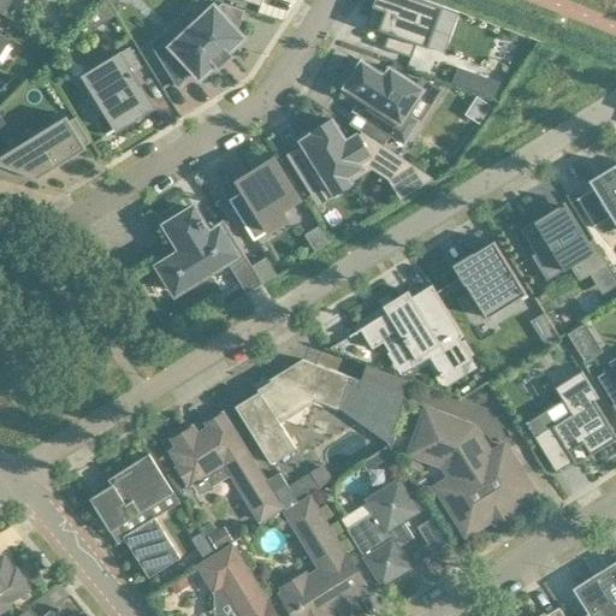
[(0,0),(0,11),(3,13),(11,0),(0,0)]
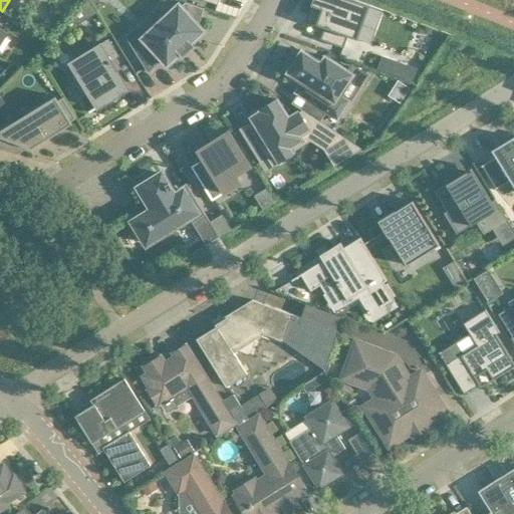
[(89,0),(85,0),(82,3),(90,16),(97,12),(89,0)]
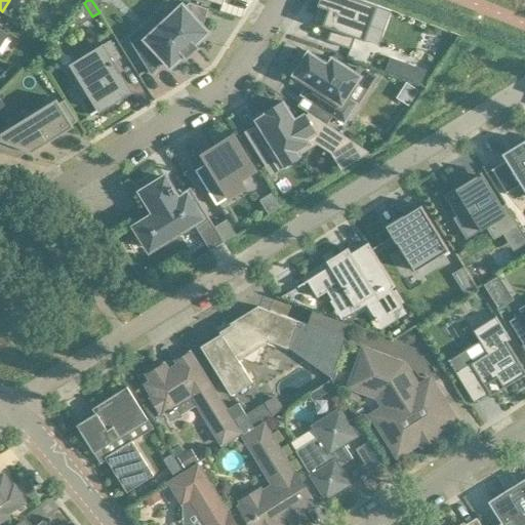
[(364,0),(319,0),(314,13),(326,17),(323,25),(331,28),(327,40),(351,48),(356,36),(365,40),(370,25),(384,30),(391,9),(377,5),(364,0)]
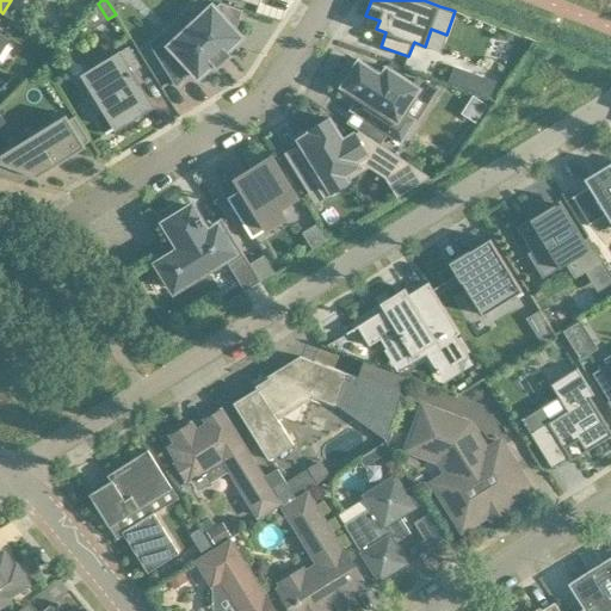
[(213,5),(173,41),(164,31),(155,39),(152,42),(150,43),(174,80),(177,84),(192,69),(199,76),(215,62),(217,66),(217,65),(226,57),(229,54),(227,50),(235,43),(242,36),(236,30),(242,10),(220,2),(215,7),(213,5)]
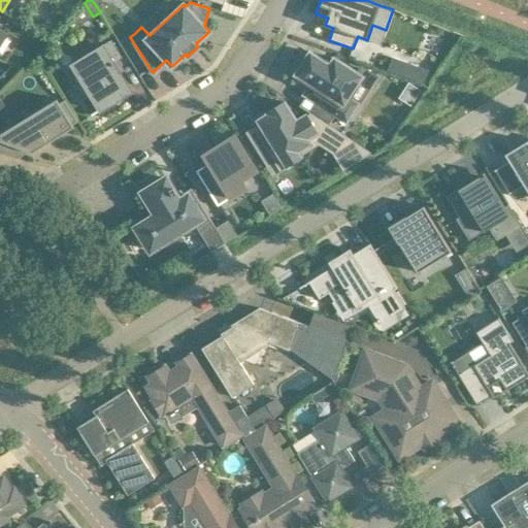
[(0,46),(9,33),(0,27),(0,18),(1,17),(0,15),(0,46)]
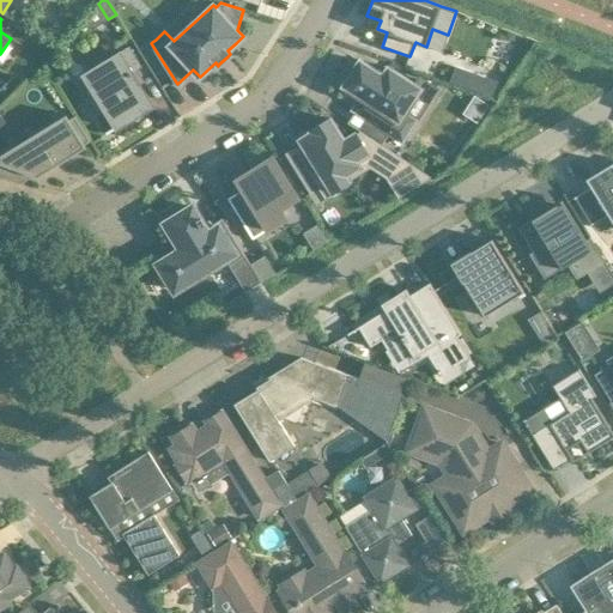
[(152,105),(132,72),(141,66),(129,47),(84,74),(96,93),(91,97),(101,111),(105,109),(116,128),(152,105)]
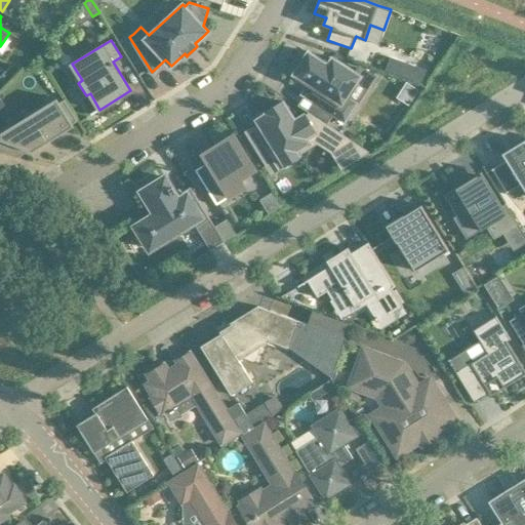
[(301,53),(294,67),(297,69),(294,73),(294,74),(310,83),(303,93),(345,121),(356,103),(347,97),(361,75),(338,61),(332,57),(332,58),(328,64),(309,51),(306,55),(301,53)]
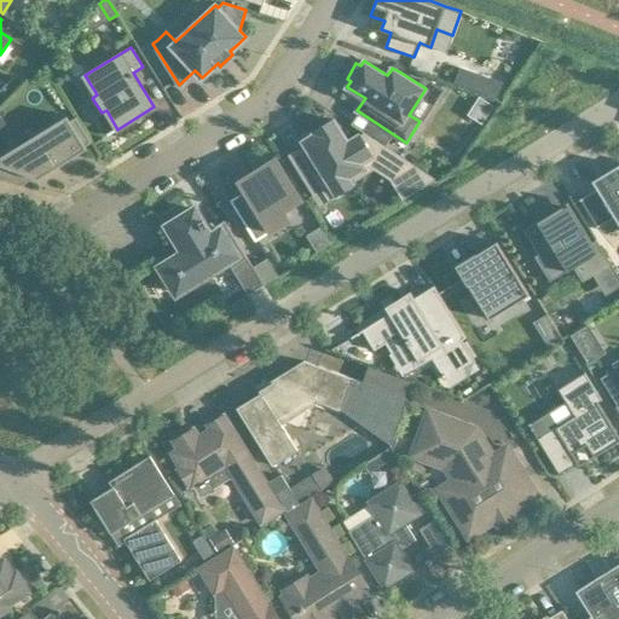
[(460,65),(455,81),(497,97),(503,81),(486,75),(484,80),(474,76),(475,71),(460,65)]
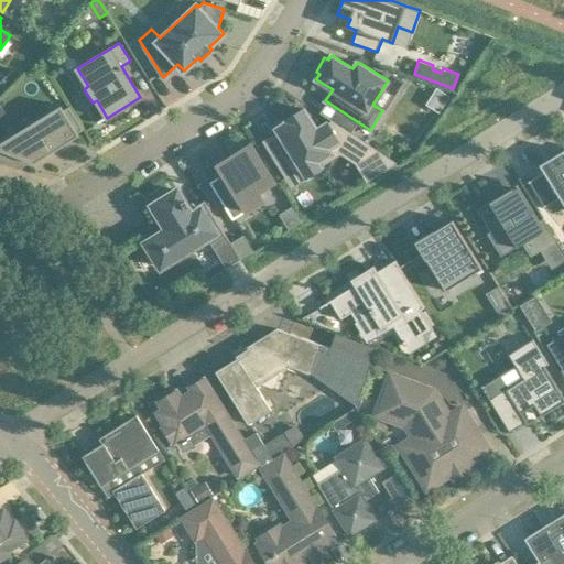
[(84,129),(69,106),(64,109),(61,105),(0,142),(0,162),(19,169),(31,162),(34,163),(79,136),(78,133),(84,129)]
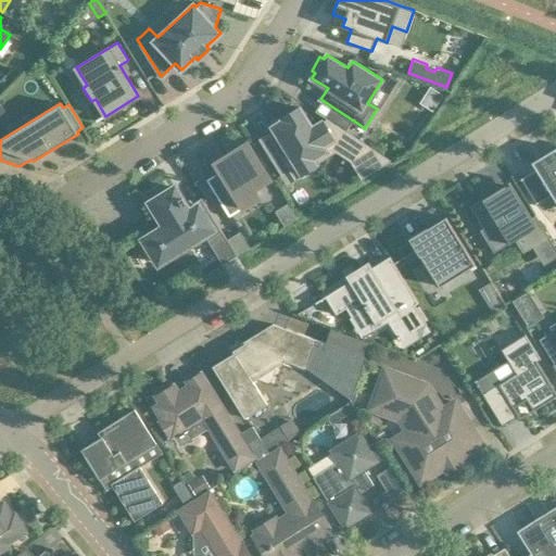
[(275,130),(261,139),(281,173),(295,164),(301,173),(302,174),(317,165),(316,163),(313,159),(336,144),(355,158),(370,149),(380,165),(381,166),(381,167),(392,161),(327,118),(326,118),(313,127),(312,127),(300,106),(299,108),(282,117),(283,119),(273,126),(275,130)]
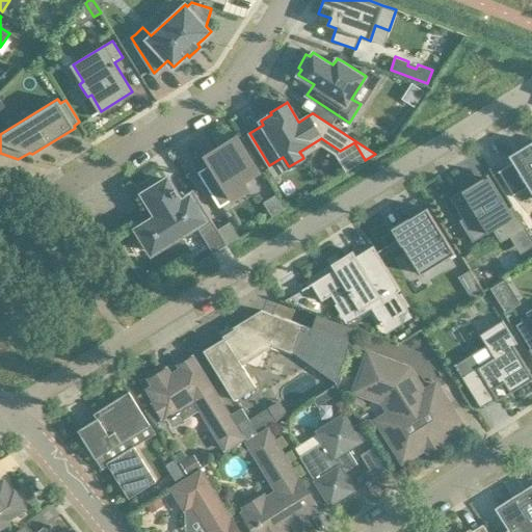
[(210,164),(197,171),(219,207),(247,190),(242,182),(258,171),(236,136),(205,156),(210,164)]
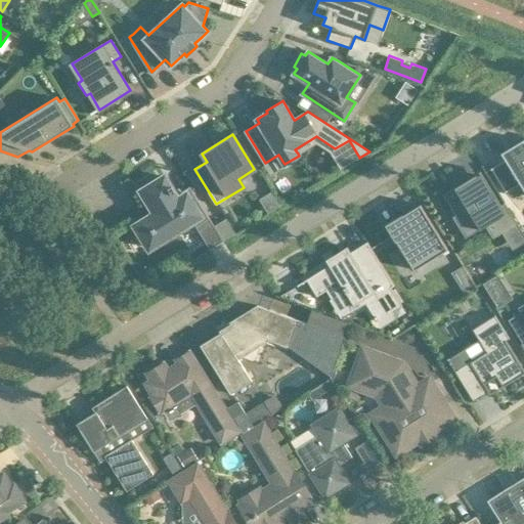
[(506,160),(490,169),(491,170),(492,170),(505,191),(506,192),(520,183),(522,182),(522,183),(523,185),(523,139),(501,153),(501,154),(503,154),(503,155),(503,156),(506,160)]
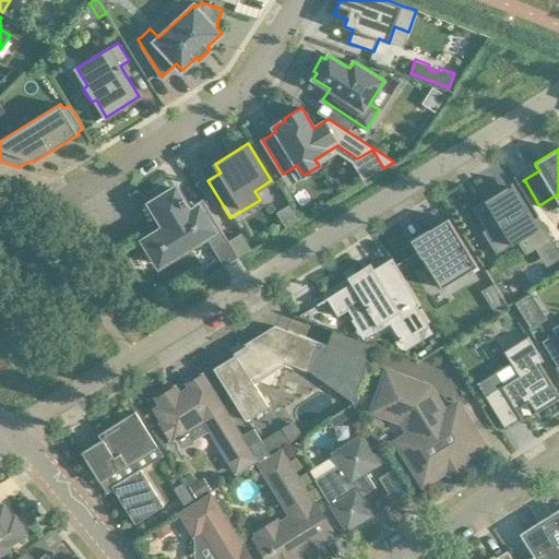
[(474,207),(473,207),(485,226),(486,229),(483,232),(495,250),(497,253),(518,241),(526,254),(537,248),(551,238),(537,216),(536,216),(537,217),(535,218),(513,183),(512,181),(511,182),(512,183),(513,186),(510,188),(509,187),(490,198),(490,197),(477,205),(474,207)]
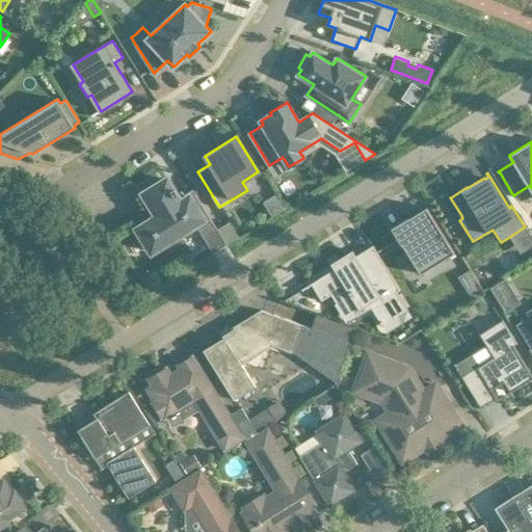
[(158,216),(137,229),(152,251),(205,219),(190,196),(181,202),(177,195),(179,194),(175,188),(174,189),(167,179),(143,193),(158,216)]
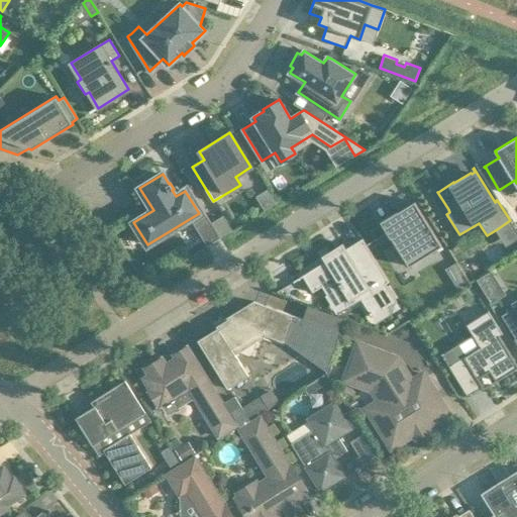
[(415,201),(382,221),(409,267),(442,245),(415,201)]
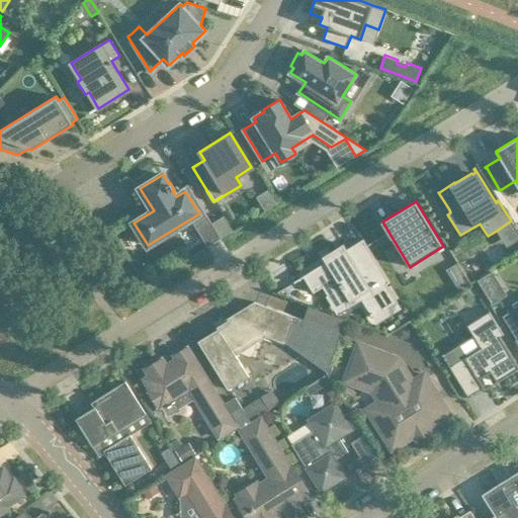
[(207,216),(193,224),(207,246),(221,238),(211,223),(207,216)]
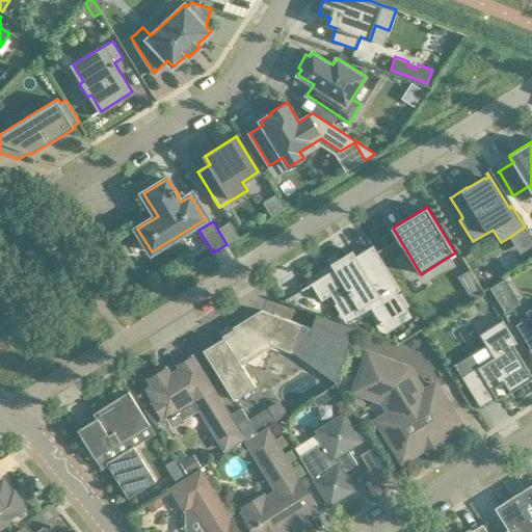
[(230,221),(217,229),(227,244),(239,237),(230,221)]
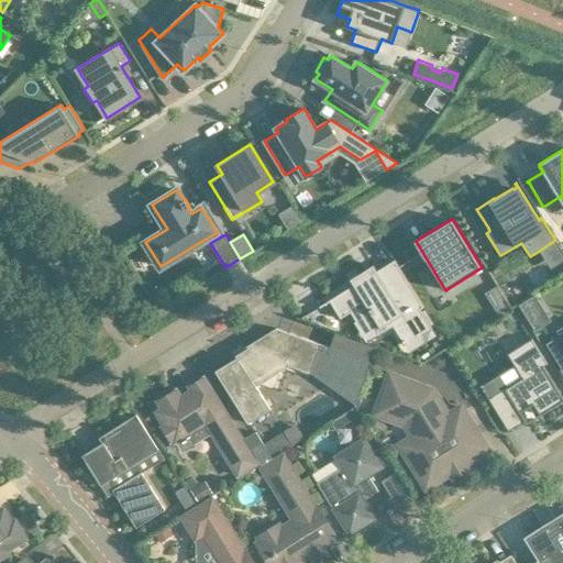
[(562,257),(562,251),(555,240),(541,250),(551,265),(562,257)]
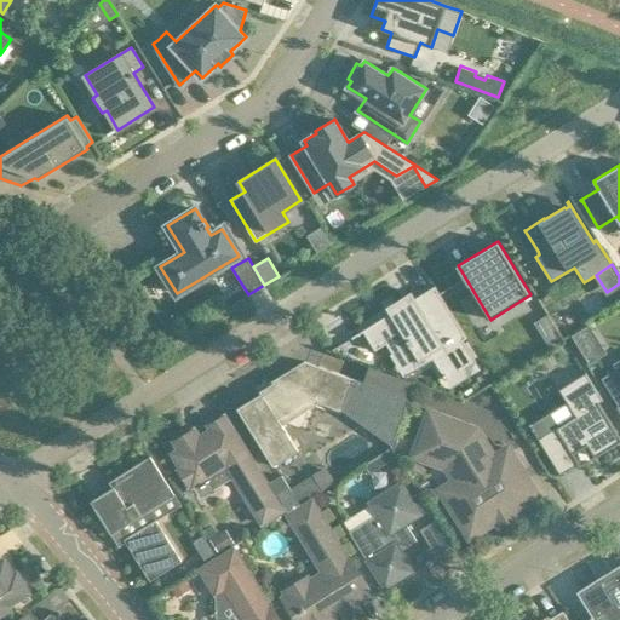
[(435,286),(407,303),(405,299),(389,309),(391,313),(351,337),(352,338),(363,332),(375,351),(386,344),(399,363),(414,354),(419,361),(442,346),(458,372),(476,361),(464,340),(468,338),(435,286)]
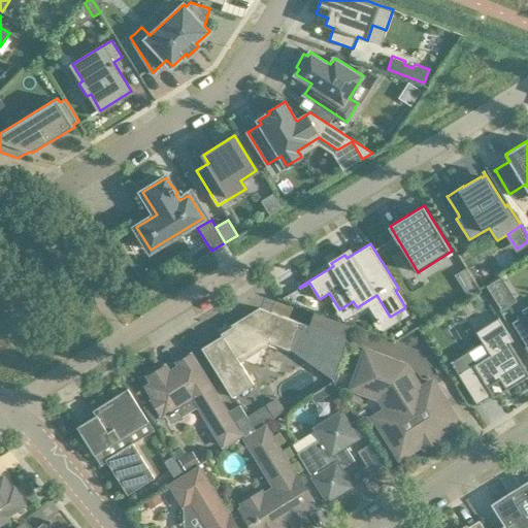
[(501,277),(488,286),(502,308),(516,300),(501,277)]
